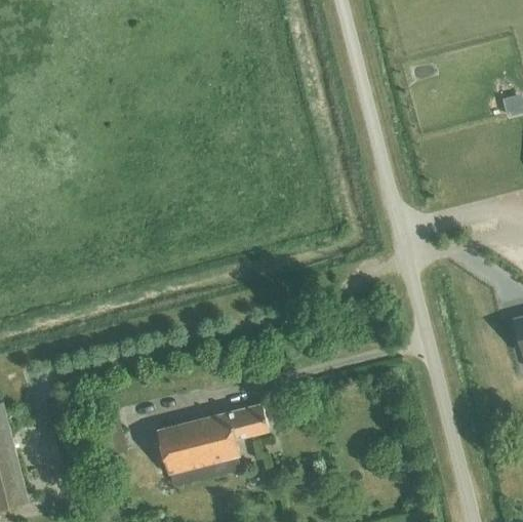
[(0,403),(0,511),(30,504),(4,403),(0,403)]
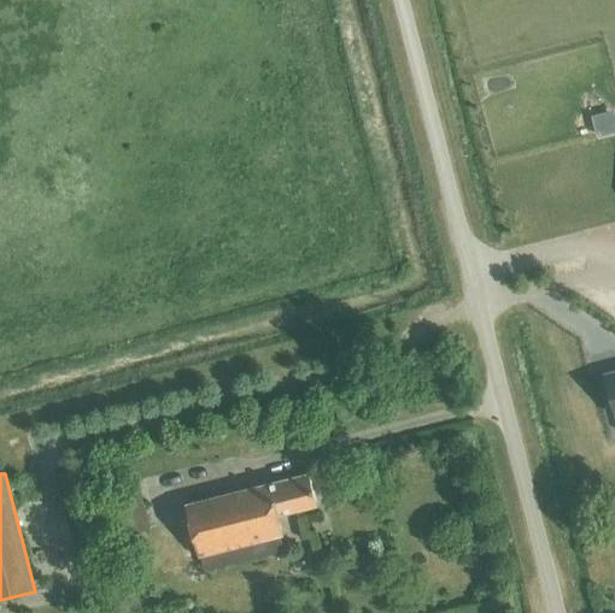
[(187,507),(200,559),(283,537),(279,517),(317,507),(310,476),(187,507)]
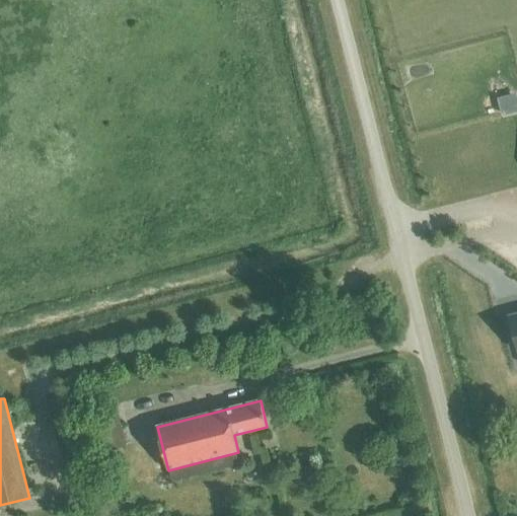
[(85,416),(95,455),(128,447),(118,408),(85,416)]
